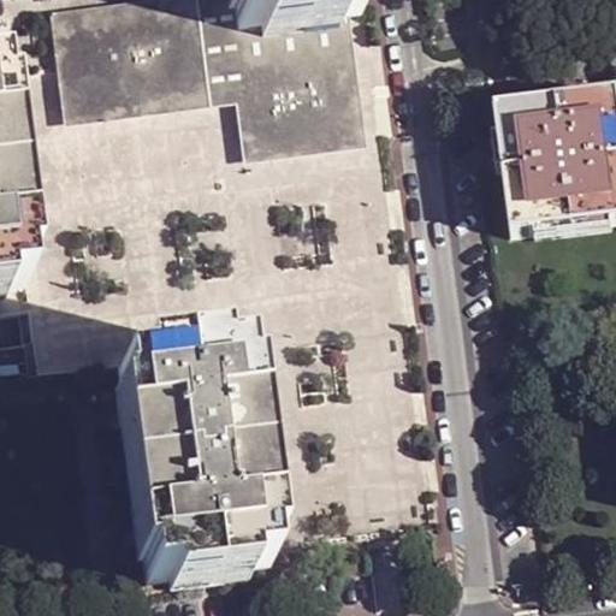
[(361,18),(359,0),(231,0),(232,5),(237,35),(260,31),(260,35),(339,24),(339,21),(361,18)]
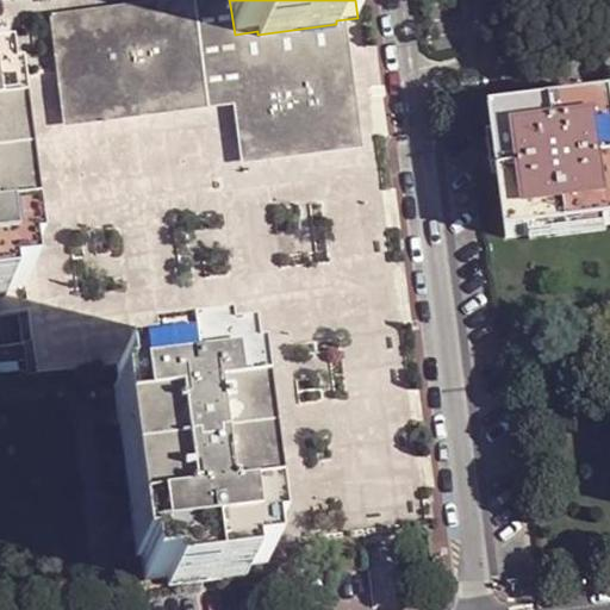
[(205,105),(242,98),(240,64),(338,50),(336,24),(257,35),(257,31),(235,35),(230,5),(192,11),(205,105)]
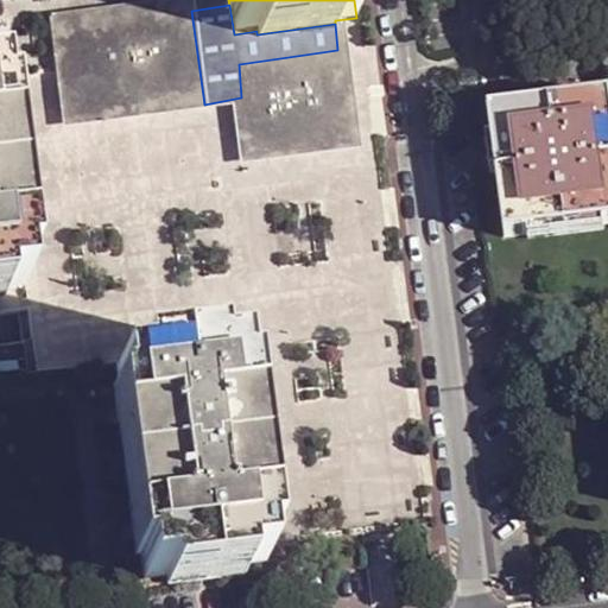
[(71,121),(204,105),(191,11),(59,29),(71,121)]
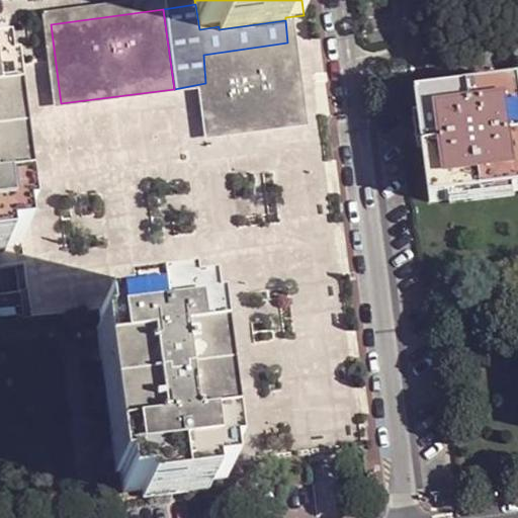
[(287,42),(203,55),(205,83),(212,130),(297,118),(287,42)]
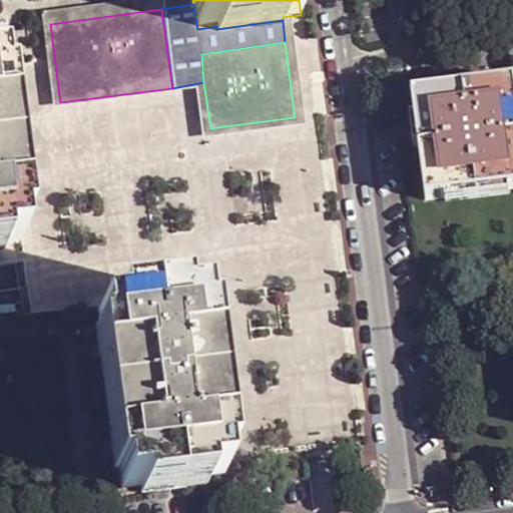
[(428,202),(512,190),(512,82),(414,95),(428,202)]
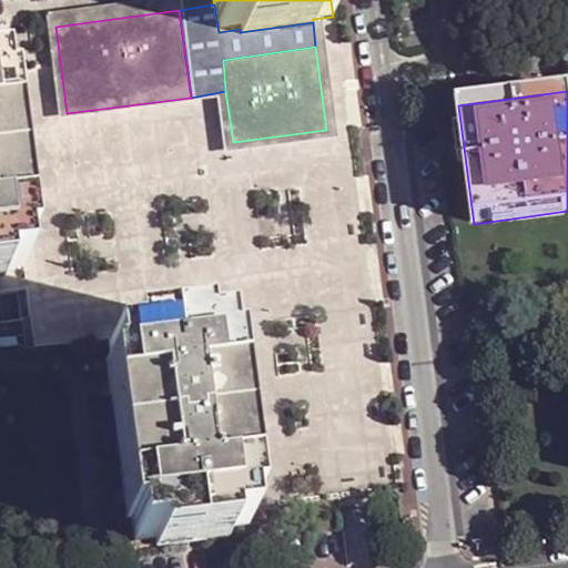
[(0,277),(1,277),(0,274),(22,272),(0,109),(0,277)]
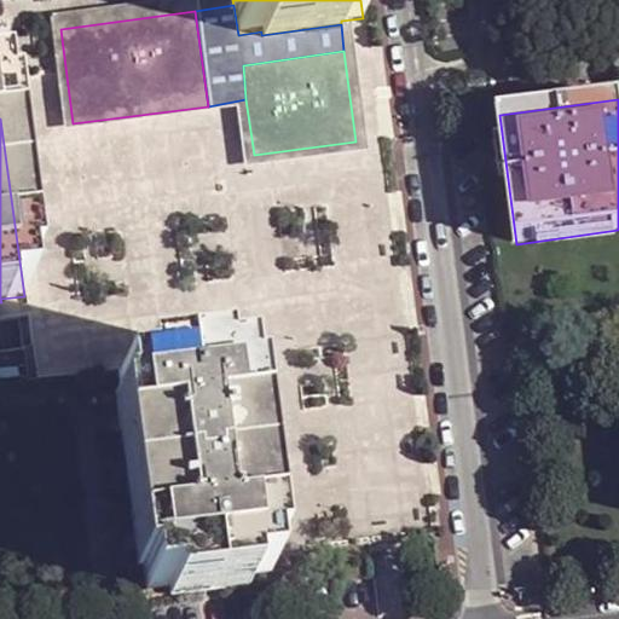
[(16,319),(21,353),(33,351),(27,319),(16,319)]
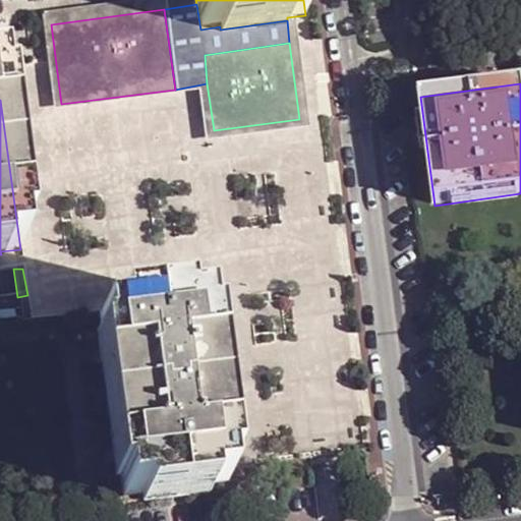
[(17,297),(20,325),(32,323),(27,295),(17,297)]
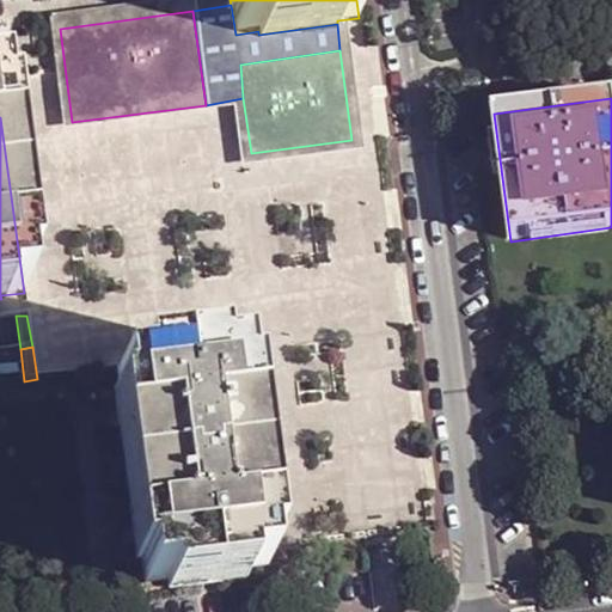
[(146,586),(170,583),(171,587),(248,579),(248,574),(269,570),(268,556),(243,360),(222,361),(221,357),(141,367),(142,372),(118,374),(146,586)]
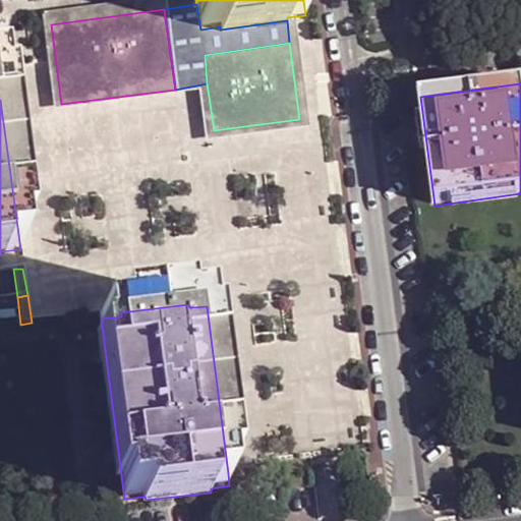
[(341,459),(310,463),(312,469),(342,464),(341,459)]
